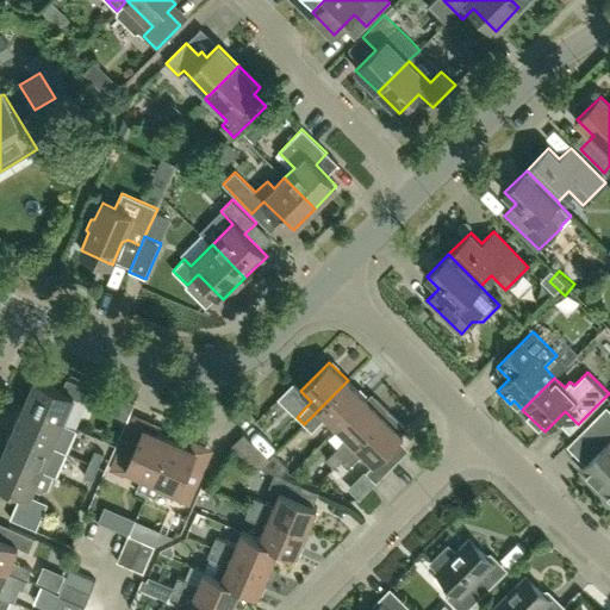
[(35,380),(24,406),(63,423),(74,398),(87,403),(93,391),(67,379),(61,392),(35,380)]
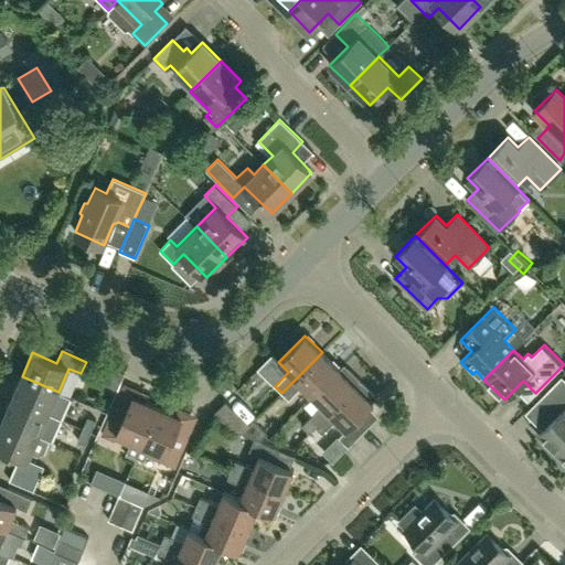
[(312,396),(339,370),(322,352),(281,393),(289,400),(302,386),(312,396)]
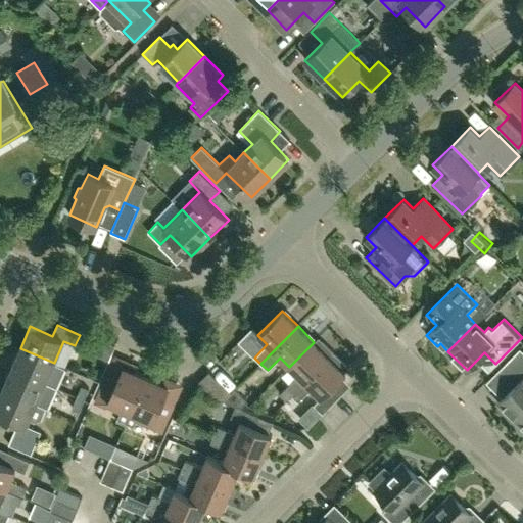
[(286,400),(334,352),(323,342),(319,346),(314,342),(289,367),(298,375),(280,394),(286,400)]
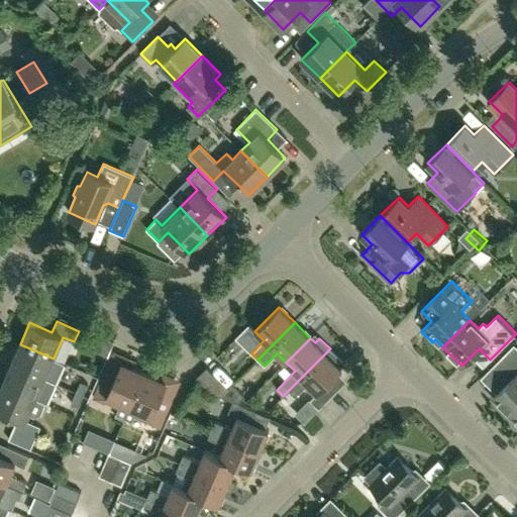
[(65,365),(54,358),(20,344),(11,365),(57,384),(65,365)]
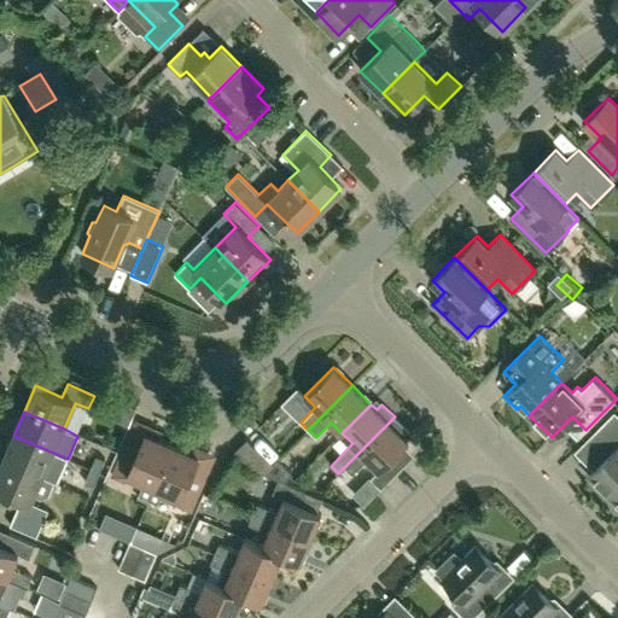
[(610,454),(589,474),(611,496),(617,489),(617,414),(617,415),(594,438),(598,442),(610,454)]
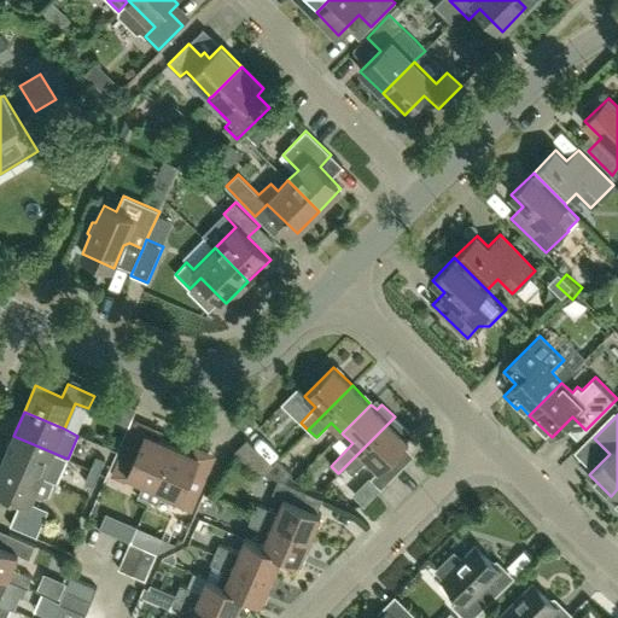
[(408,441),(402,435),(407,430),(395,417),(338,473),(345,467),(353,474),(368,459),(379,470),(371,478),(380,489),(402,468),(391,459),(408,441)]
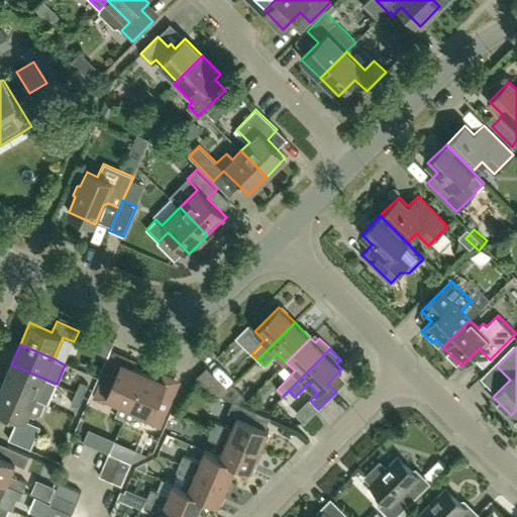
[(105,372),(93,398),(105,403),(107,398),(124,405),(119,416),(124,418),(144,373),(122,363),(116,377),(105,372)]
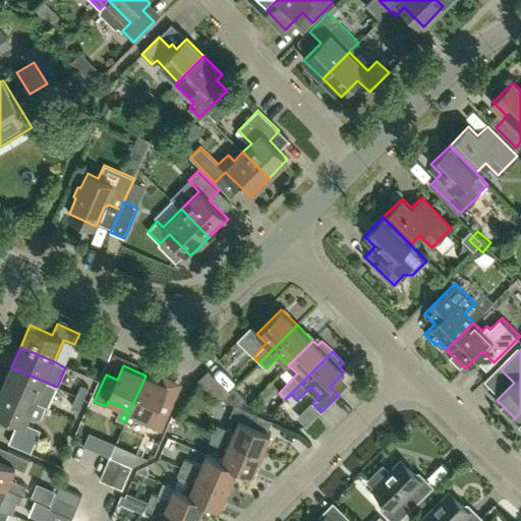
[(48,407),(57,387),(11,367),(2,387),(46,406),(48,407)]
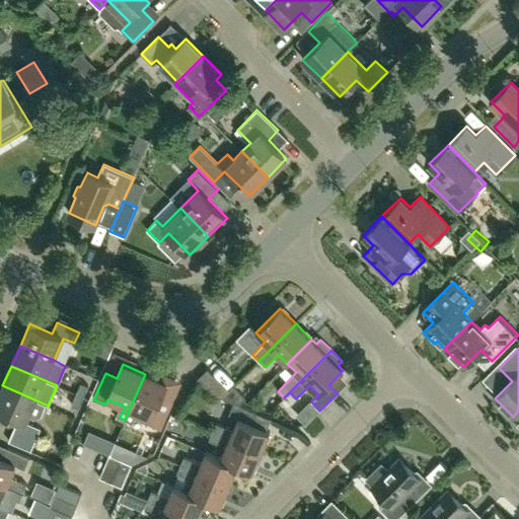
[(212,393),(221,397),(228,390),(208,369),(197,379),(212,393)]
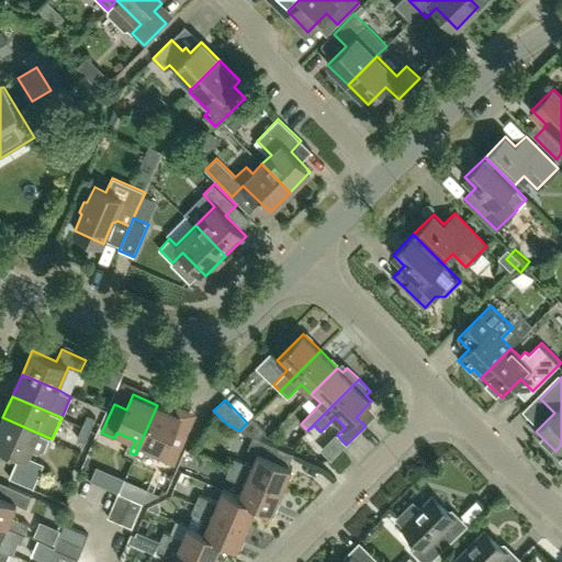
[(157,405),(135,454),(144,459),(149,447),(164,453),(161,459),(173,464),(187,436),(175,431),(181,415),(157,405)]
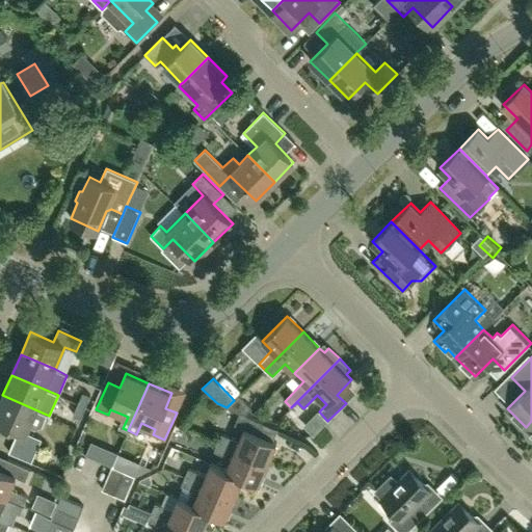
[(91,396),(83,393),(78,404),(86,407),(91,396)]
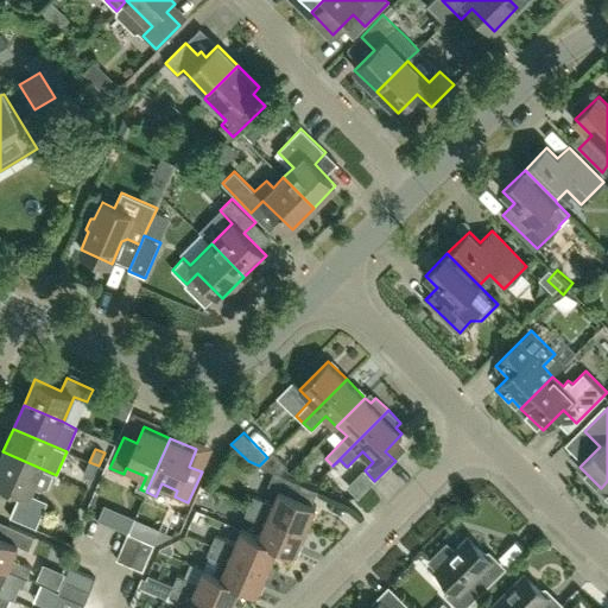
[(49,487),(54,474),(2,451),(0,457),(0,481),(21,492),(16,504),(42,515),(48,502),(31,494),(33,488),(40,491),(49,487)]
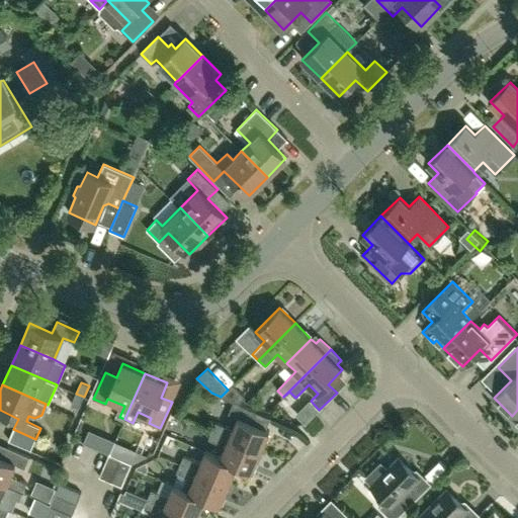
[(233,385),(228,390),(221,397),(234,403),(238,405),(245,398),(233,385)]
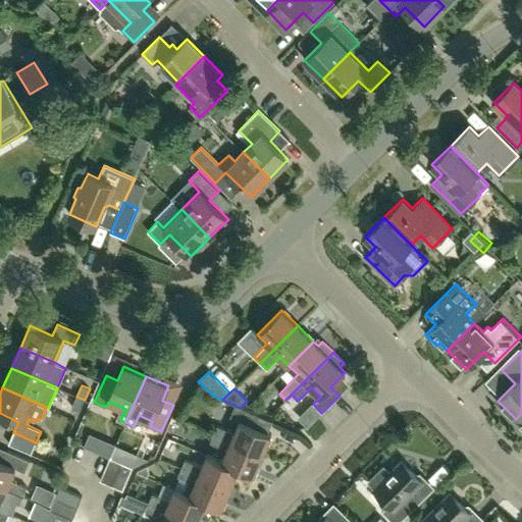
[(80,411),(85,400),(76,397),(72,407),(80,411)]
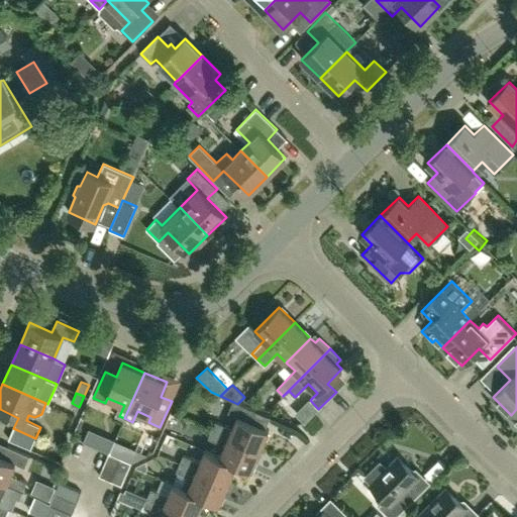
[(255,411),(237,404),(233,402),(228,413),(237,417),(232,429),(215,422),(212,430),(260,451),(269,430),(250,422),(255,411)]
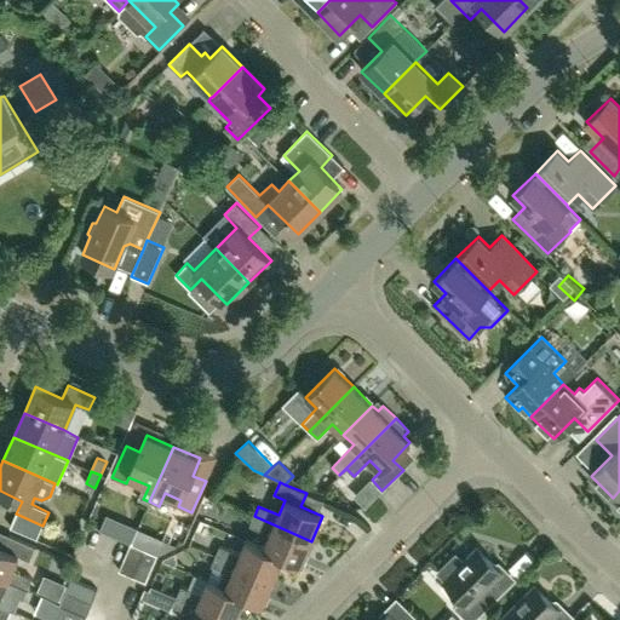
[(36,539),(42,526),(16,514),(10,527),(36,539)]
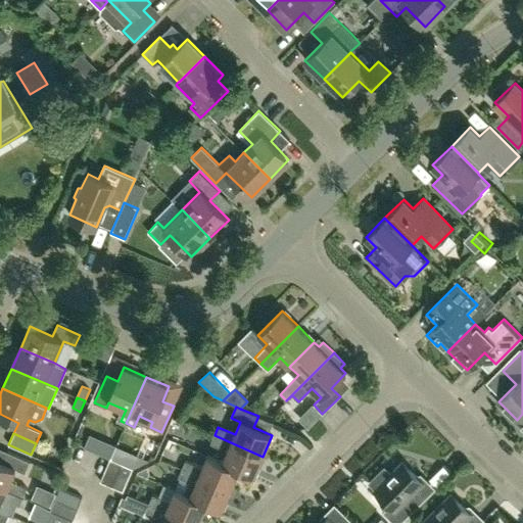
[(263,457),(215,435),(210,443),(227,450),(223,462),(222,463),(239,470),(253,477),(263,457)]
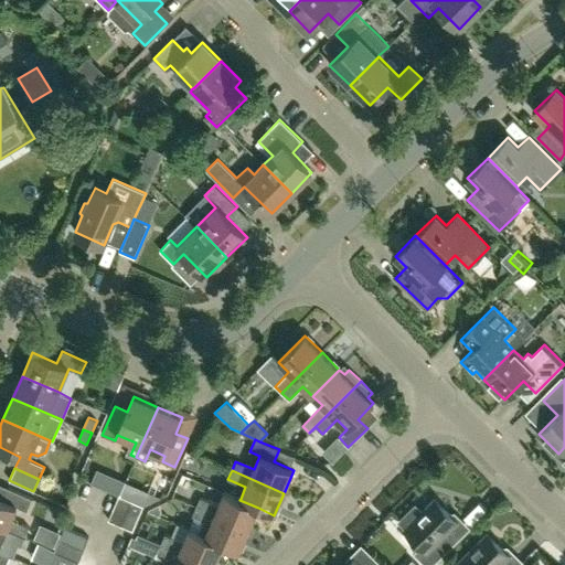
[(119,496),(131,501),(145,507),(156,500),(124,486),(119,496)]
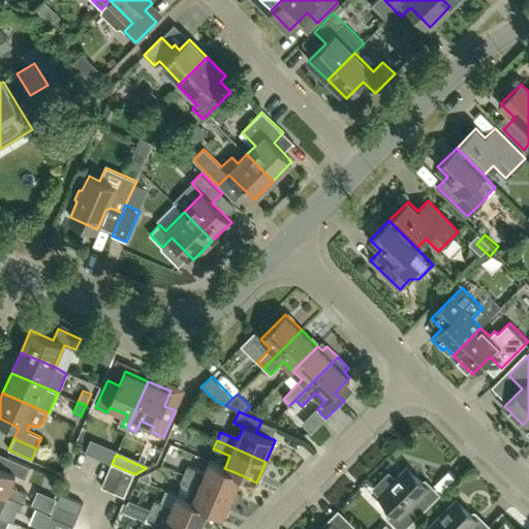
[(10,487),(16,474),(25,478),(30,467),(7,457),(3,468),(0,467),(0,492),(24,502),(27,494),(10,487)]
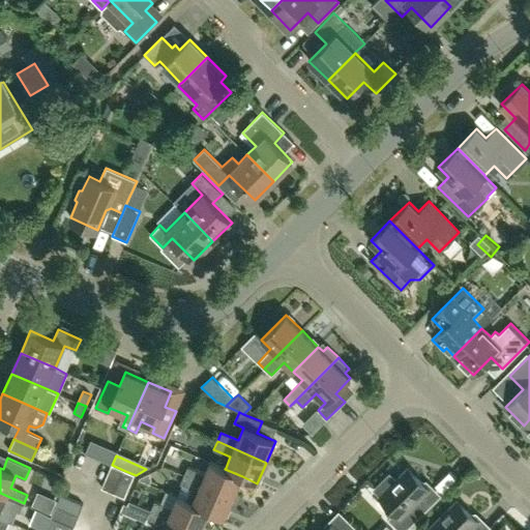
[(233,497),(242,476),(225,469),(226,468),(210,462),(205,474),(187,467),(184,475),(233,497)]
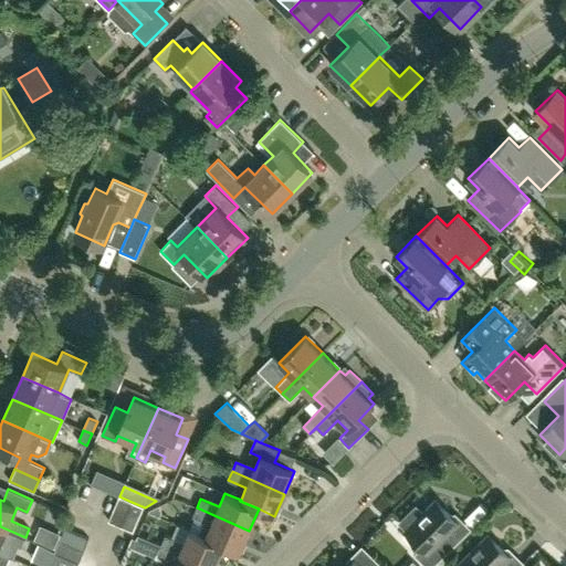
[(108,522),(121,527),(128,510),(132,502),(119,496),(108,522)]
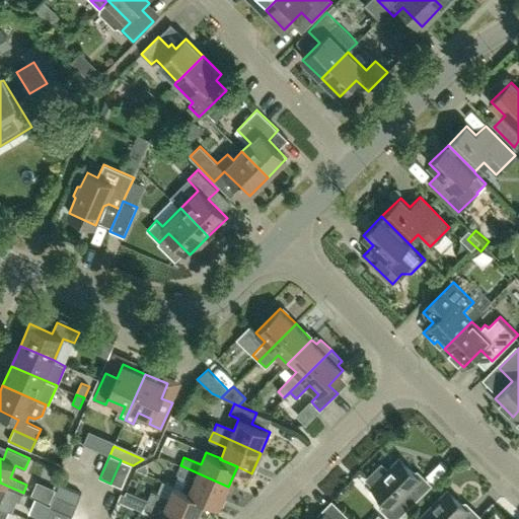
[(410,487),(418,478),(399,459),(387,471),(380,465),(366,479),(373,487),(372,488),(386,502),(379,509),(388,518),(397,518),(420,497),(410,487)]
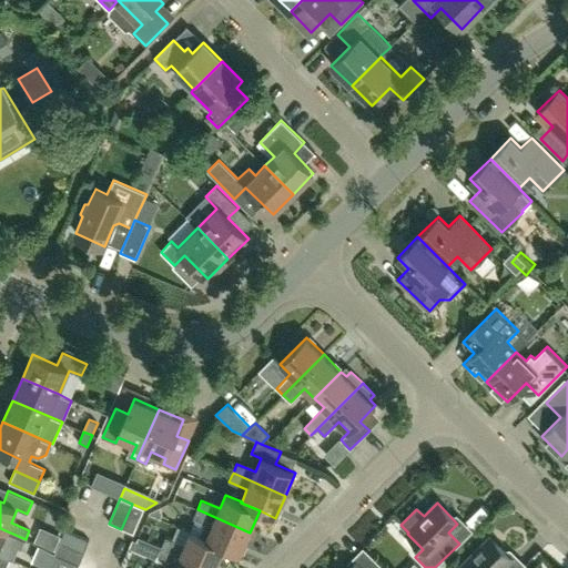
[(141,517),(145,509),(132,504),(129,511),(141,517)]
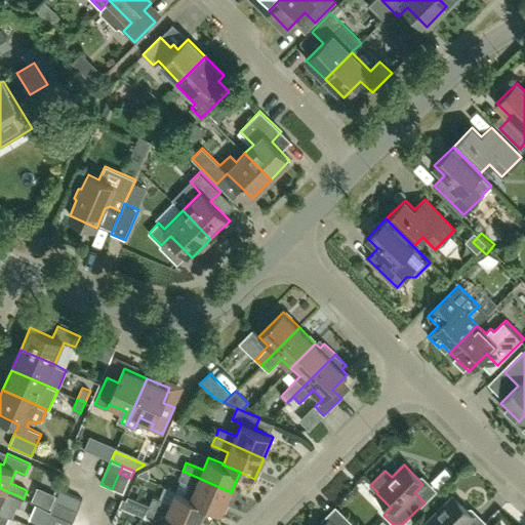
[(231,492),(183,471),(178,479),(196,486),(191,497),(191,498),(207,506),(207,507),(212,509),(223,513),(231,492)]
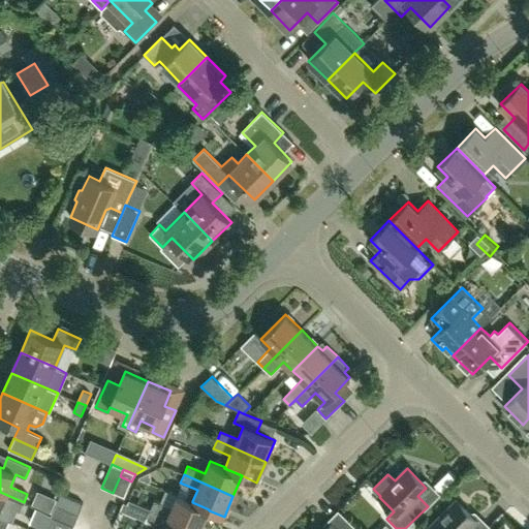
[(125,498),(131,481),(120,476),(113,493),(125,498)]
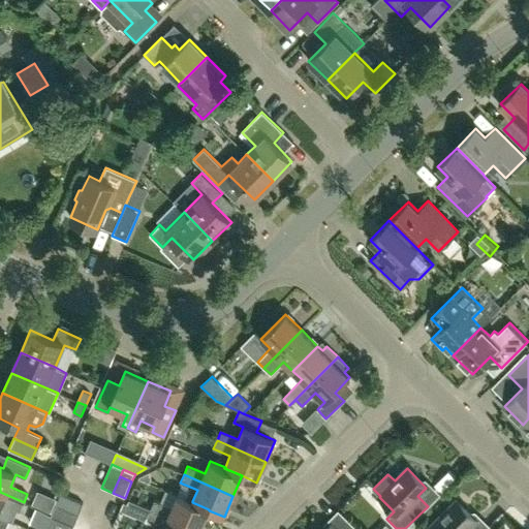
[(24,502),(0,492),(0,509),(3,503),(20,511),(24,502)]
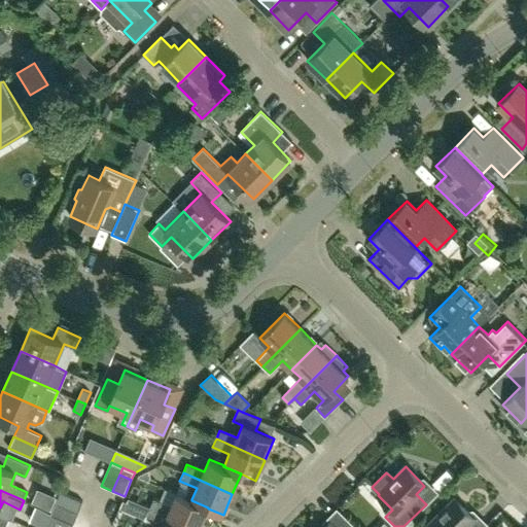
[(61,492),(56,503),(78,513),(82,501),(61,492)]
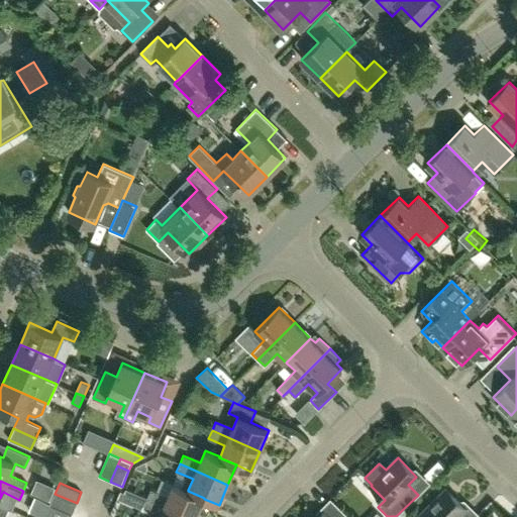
[(205,509),(209,501),(204,499),(204,498),(188,491),(188,490),(173,484),(168,496),(151,489),(147,497),(193,516),(196,516),(200,507),(205,509)]
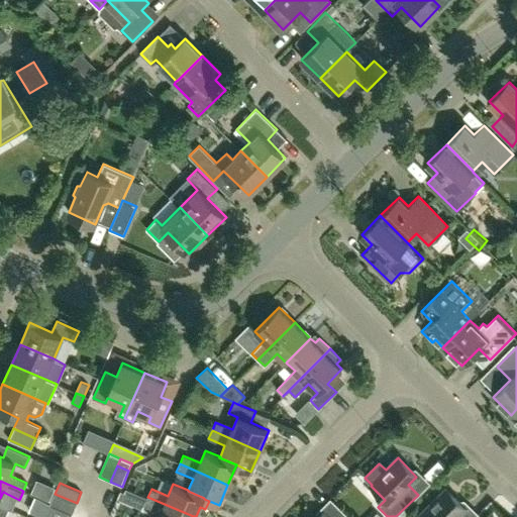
[(457,516),(456,516),(464,508),(446,489),(418,516),(419,516),(457,516)]
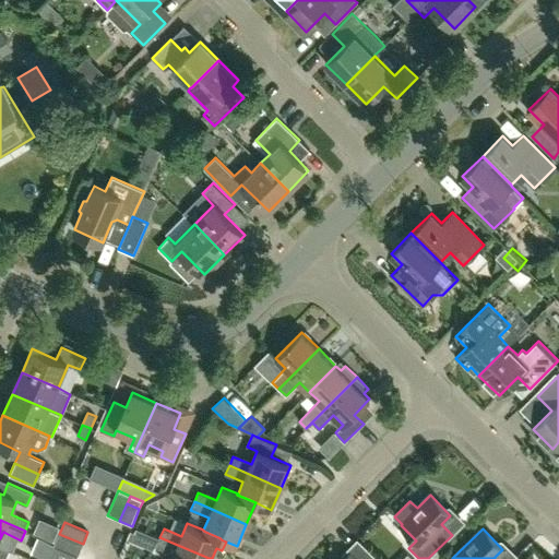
[(79,555),(83,544),(59,534),(55,545),(79,555)]
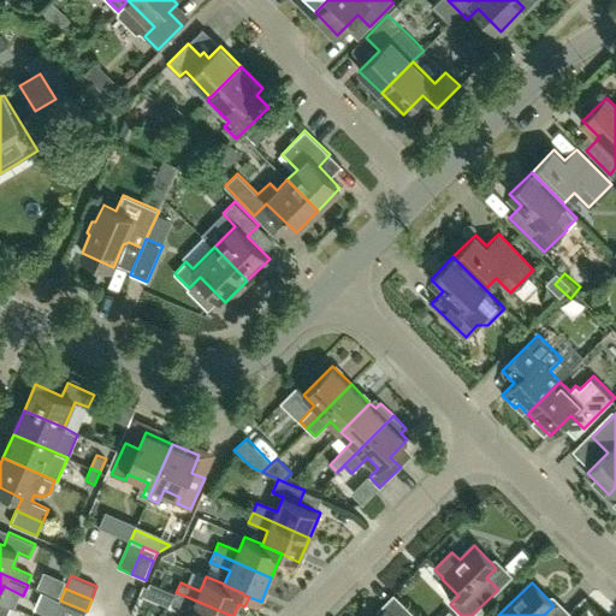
[(230,615),(176,592),(171,603),(191,611),(189,615),(230,615)]
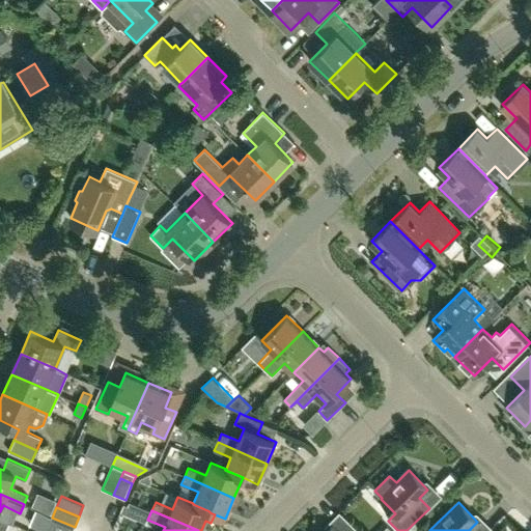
[(5,530),(9,523),(0,518),(0,530),(5,530)]
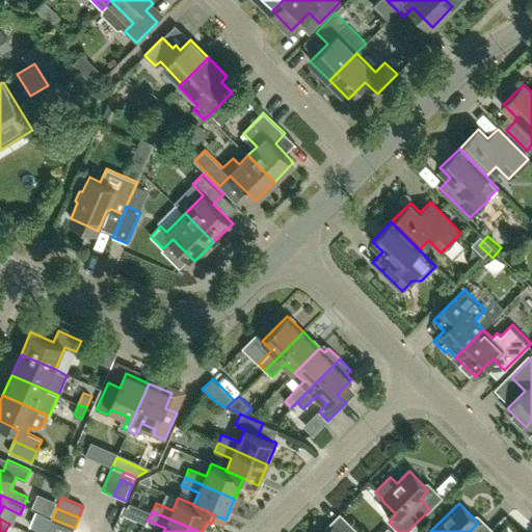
[(72,531),(75,528),(52,519),(46,531),(72,531)]
